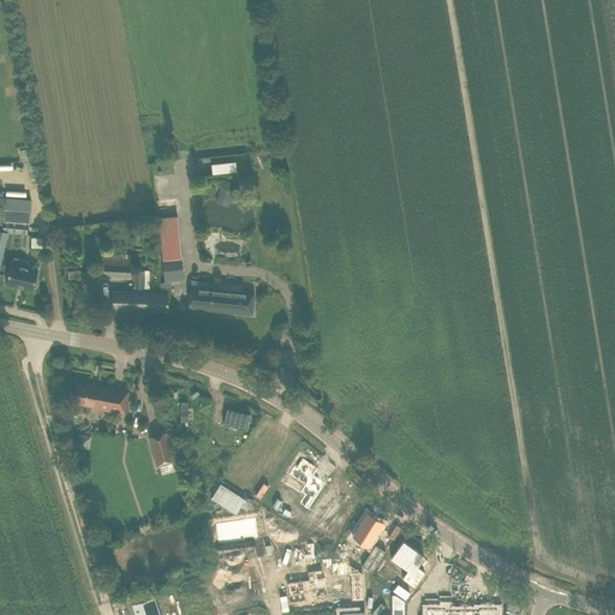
[(237,172),(237,161),(212,161),(212,172),(237,172)]
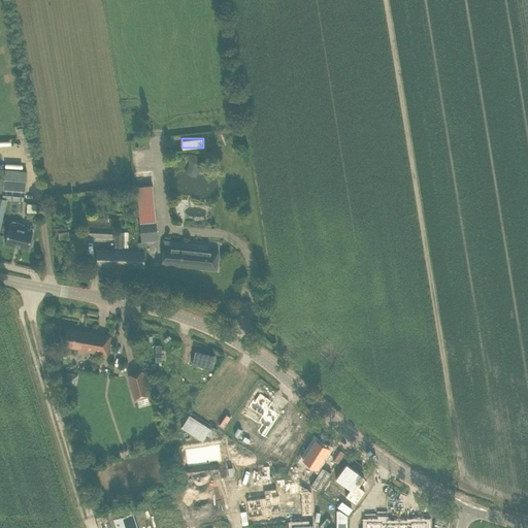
[(25,193),(27,171),(0,168),(0,231),(7,200),(23,201),(24,193),(25,193)]
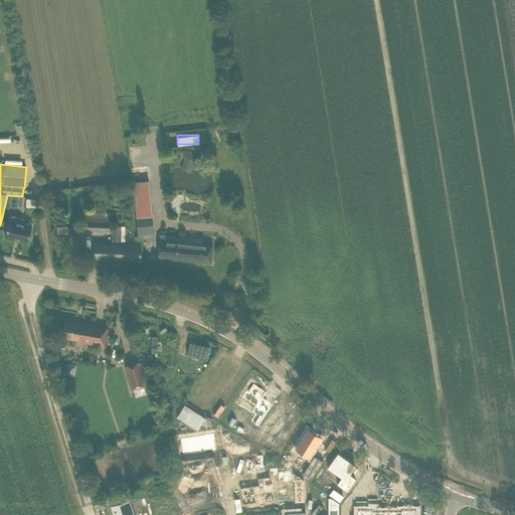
[(133,182),(133,183),(137,215),(136,216),(138,236),(154,234),(148,181),(133,182)]
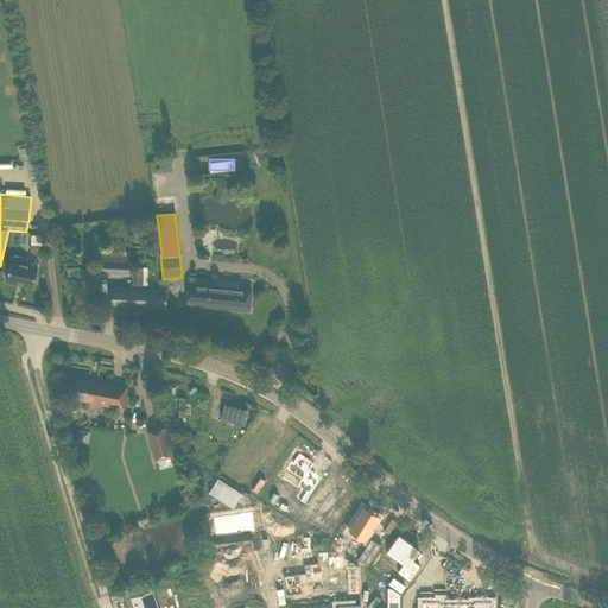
[(130,274),(128,251),(96,249),(96,273),(130,274)]
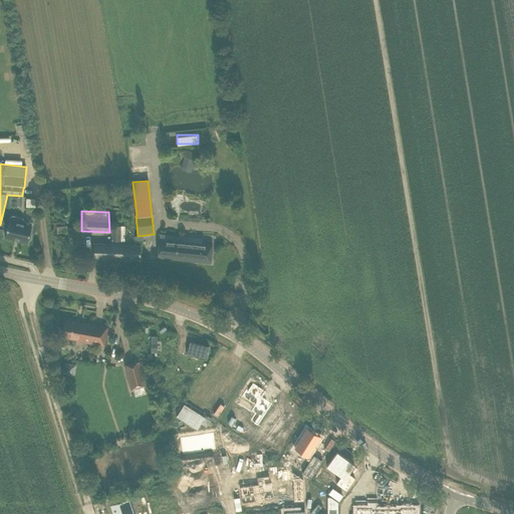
[(29,235),(32,222),(24,220),(22,218),(12,216),(10,217),(9,220),(7,228),(5,229),(4,233),(5,236),(5,238),(27,243),(28,241),(30,240),(30,237),(29,235)]
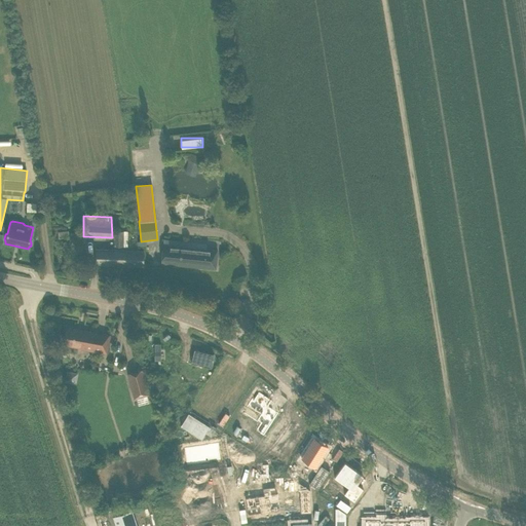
[(114,246),(123,246),(123,230),(114,230),(114,246)]
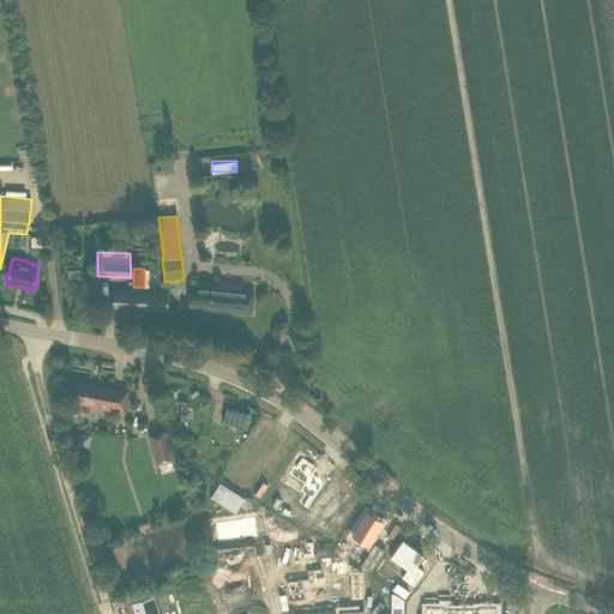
[(188,307),(252,314),(254,293),(191,286),(188,307)]
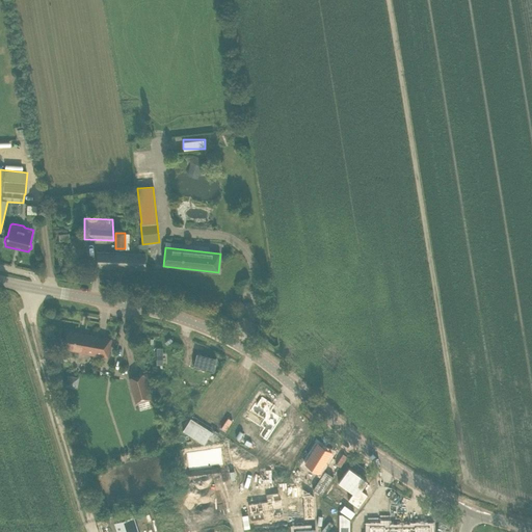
[(96,268),(145,270),(147,253),(97,250),(96,268)]
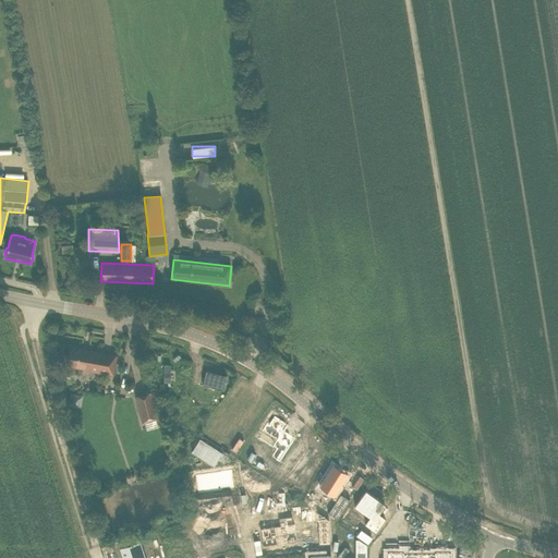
[(86,371),(113,376),(117,355),(70,348),(67,366),(86,370),(86,371)]
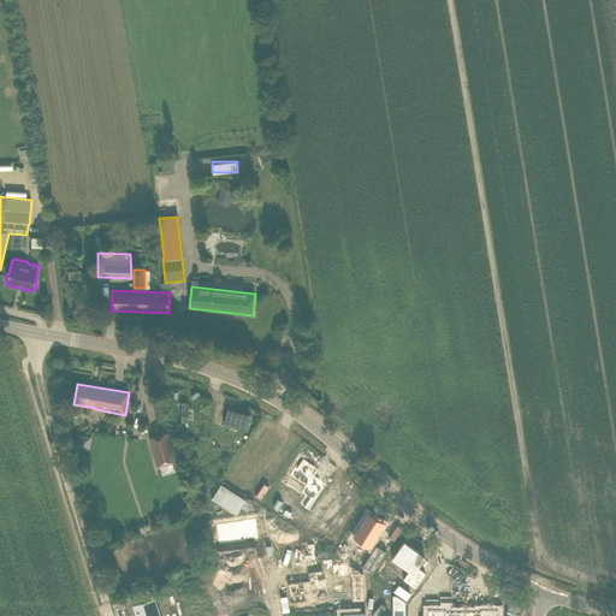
[(225,425),(248,426),(249,412),(226,410),(225,425)]
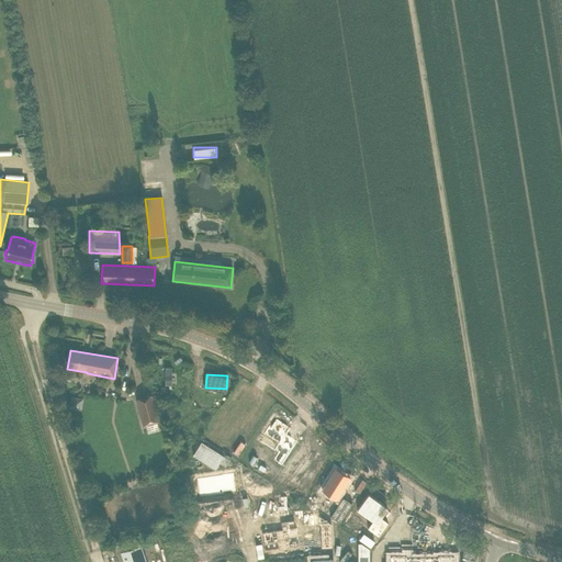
[(159,423),(152,395),(136,400),(144,427),(159,423)]
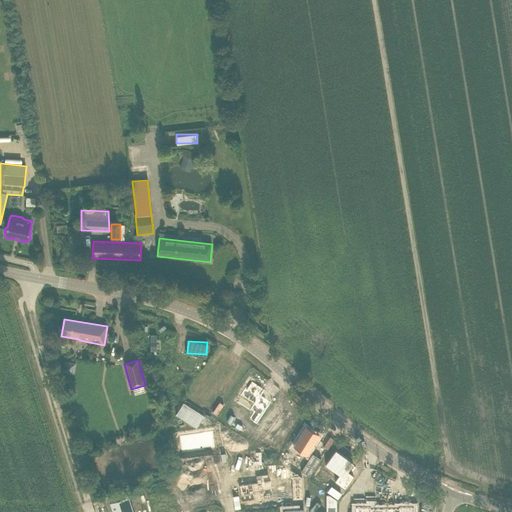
[(205,368),(194,384),(201,390),(212,373),(205,368)]
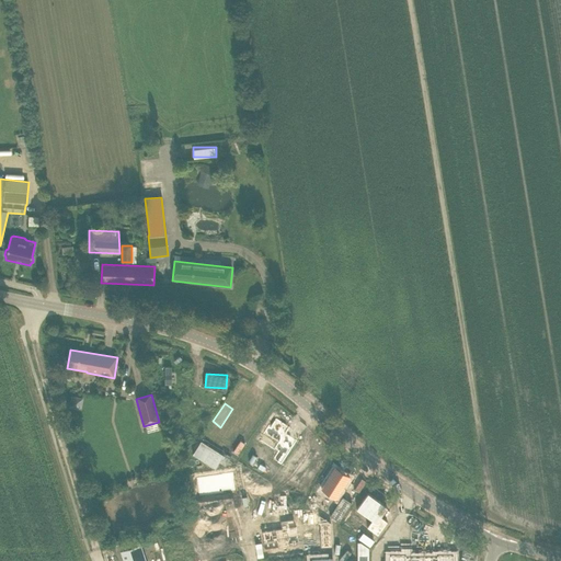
[(272,418),(262,433),(277,443),(273,449),(276,451),(272,459),(281,466),(286,457),(289,450),(296,442),(288,437),(289,436),(286,434),(290,428),(274,418),(274,419),(272,418)]
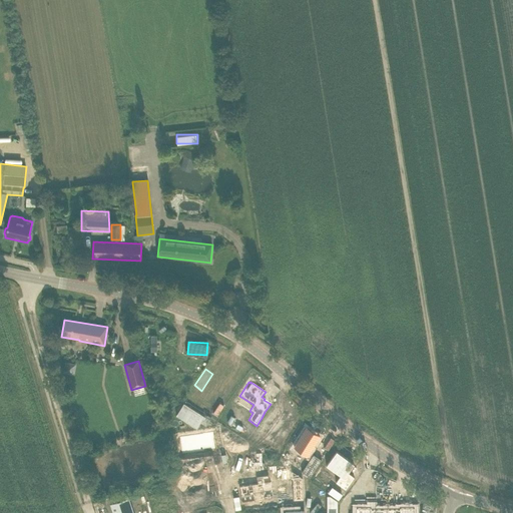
[(285,433),(272,452),(280,457),(299,427),(294,424),(297,419),(296,418),(297,416),(286,409),(285,411),(283,410),(282,411),(280,414),(277,419),(276,419),(273,425),(285,433)]
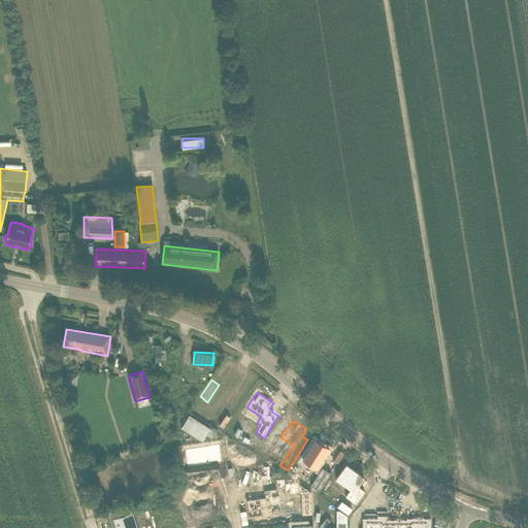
[(272,424),(269,430),(273,432),(277,427),(272,424)]
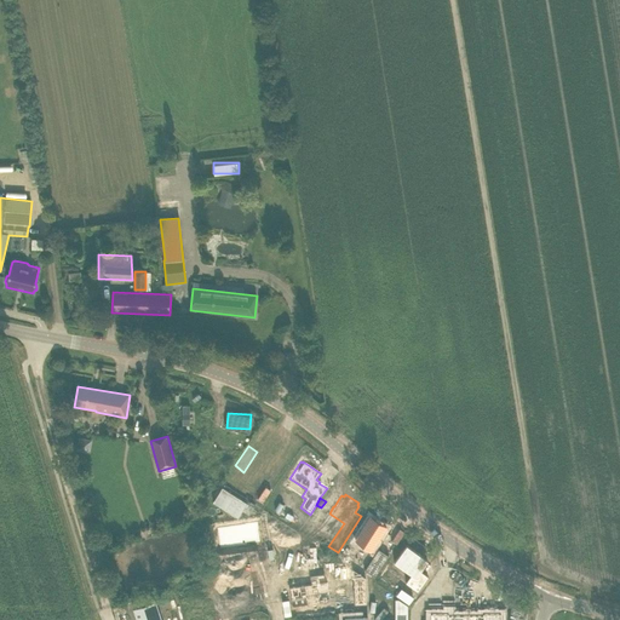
[(371,516),(355,539),(372,550),(386,527),(371,516)]
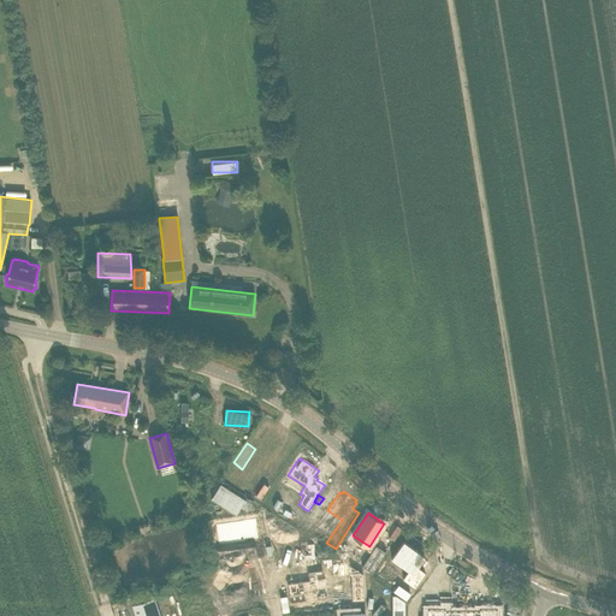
[(256,520),(219,526),(221,545),(259,539),(256,520)]
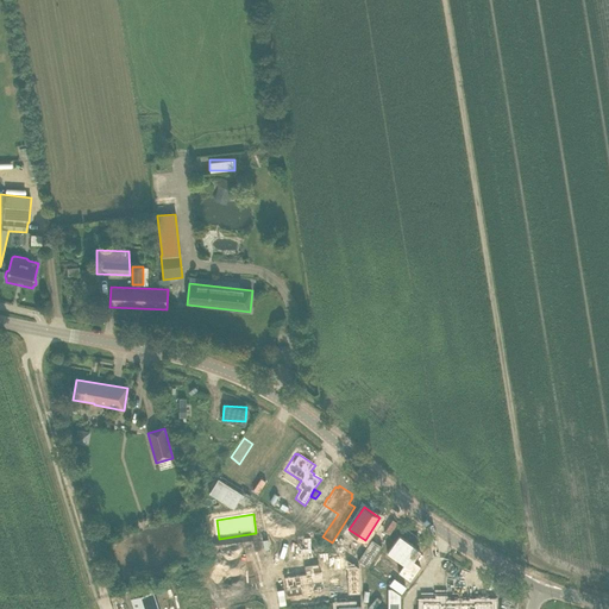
[(400,533),(387,551),(405,564),(400,571),(412,579),(421,566),(414,560),(422,550),(400,533)]
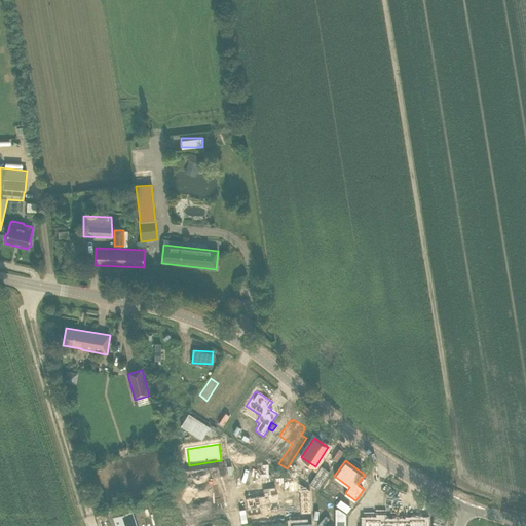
[(321,465),(309,484),(317,489),(330,471),(321,465)]
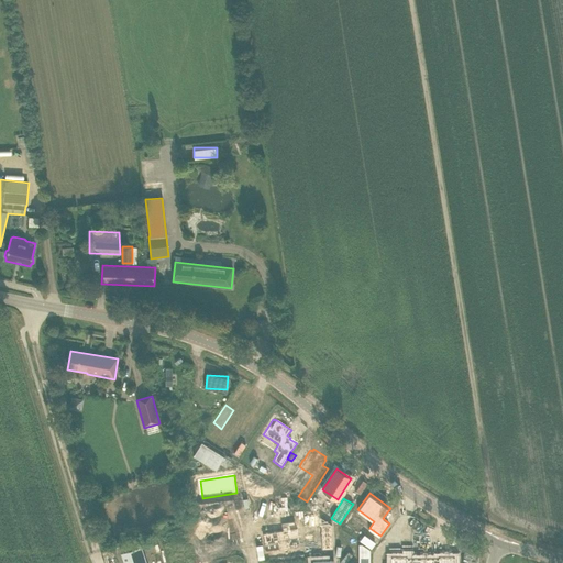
[(220,508),(205,510),(206,518),(221,516),(220,508)]
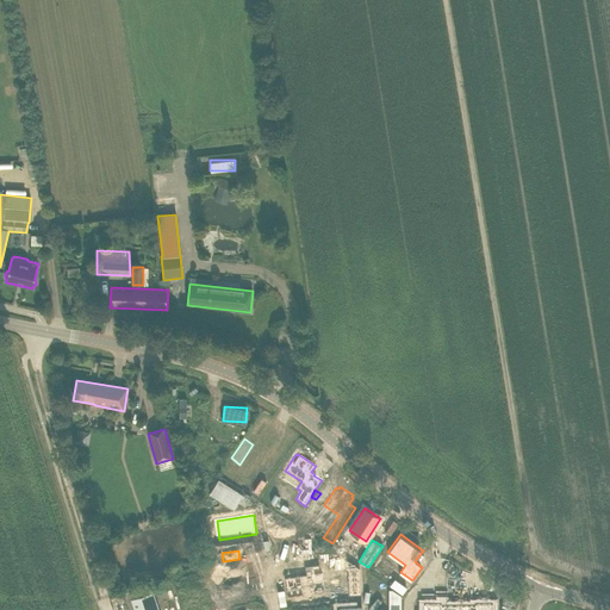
[(359,570),(347,561),(349,596),(361,595),(359,570)]
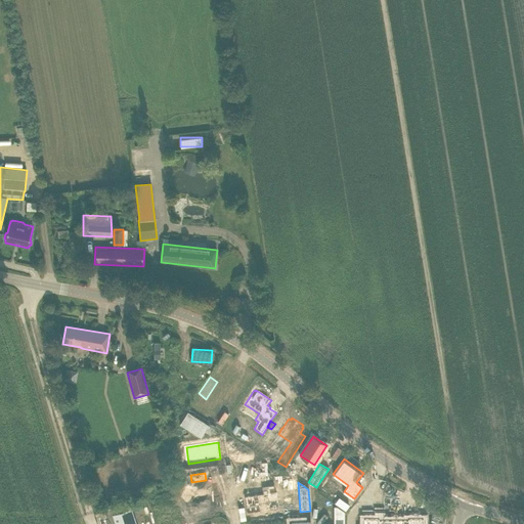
[(262,493),(245,496),(247,513),(260,511),(258,498),(268,496),(270,510),(279,509),(276,491),(275,491),(274,485),(261,486),(262,493)]
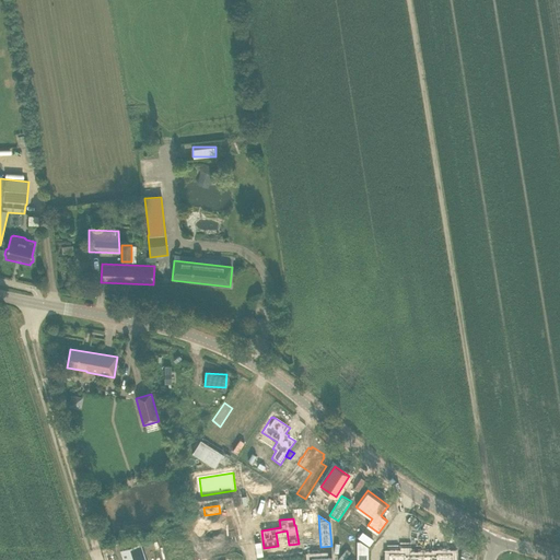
[(207,549),(232,541),(228,527),(202,535),(207,549)]
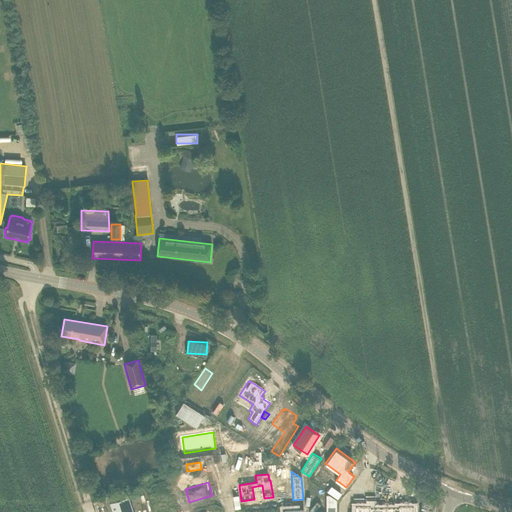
[(325,511),(336,511),(337,506),(337,499),(329,495),(326,495),(325,511)]
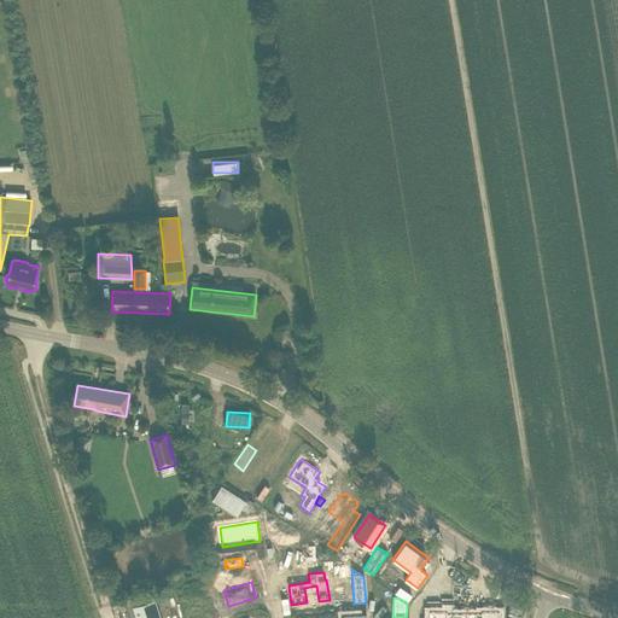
[(157,599),(134,606),(138,617),(161,610),(157,599)]
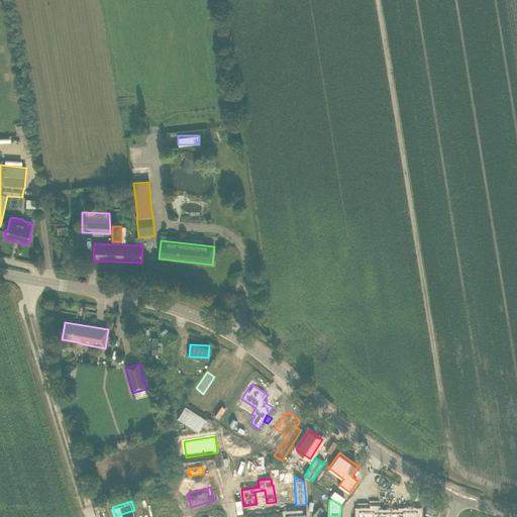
[(204,508),(184,512),(184,516),(204,516),(205,516),(204,508)]
